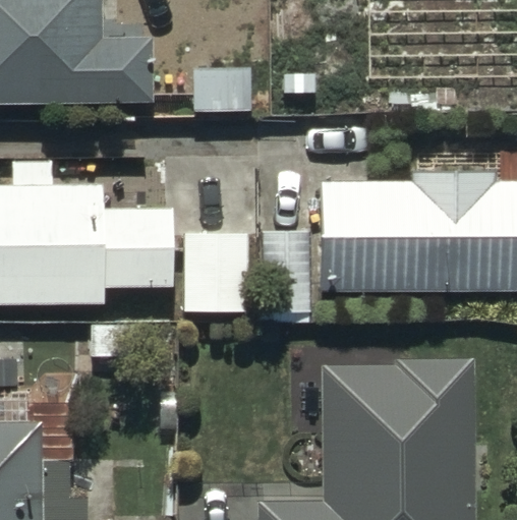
[(0,0),(0,102),(157,104),(158,35),(103,35),(103,0),(0,0)]
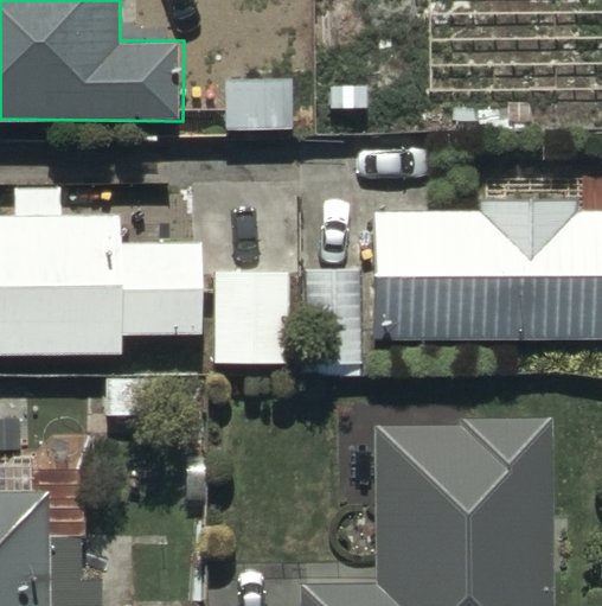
[(475,211),(375,210),(373,338),(601,340),(601,174),(571,174),(571,193),(475,192),(475,211)]
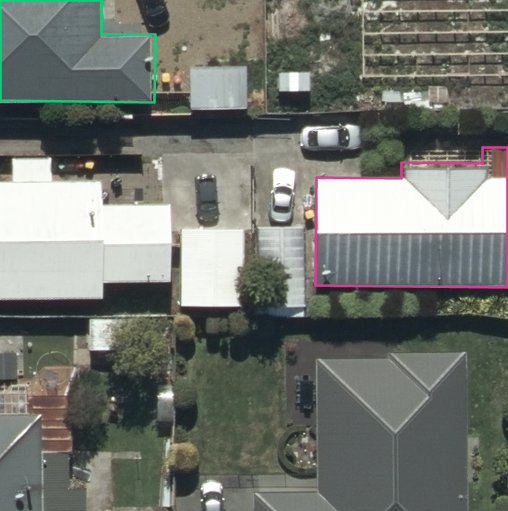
[(12,181),(0,181),(0,295),(100,296),(100,279),(166,279),(166,204),(97,204),(97,182),(49,182),(49,159),(12,159),(12,181)]
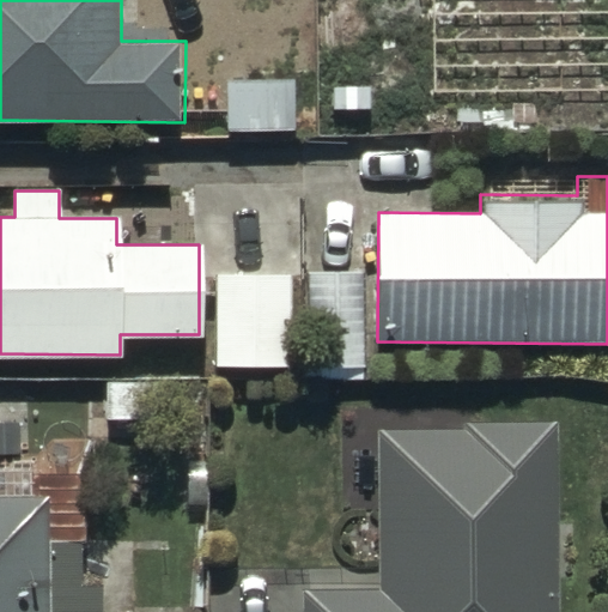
[(368,271),(311,268),(309,367),(364,368),(368,271)]
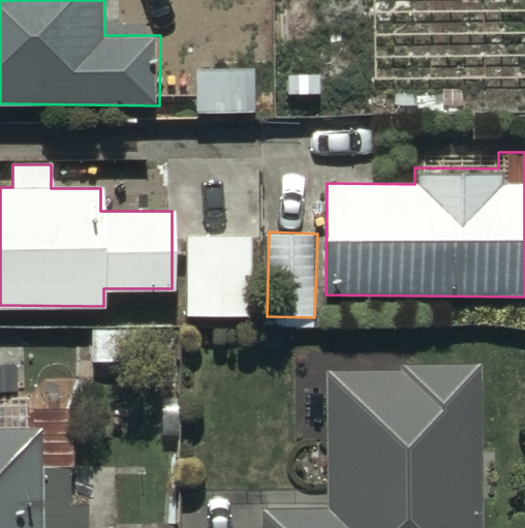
[(188,237),(185,312),(252,315),(255,240),(188,237)]
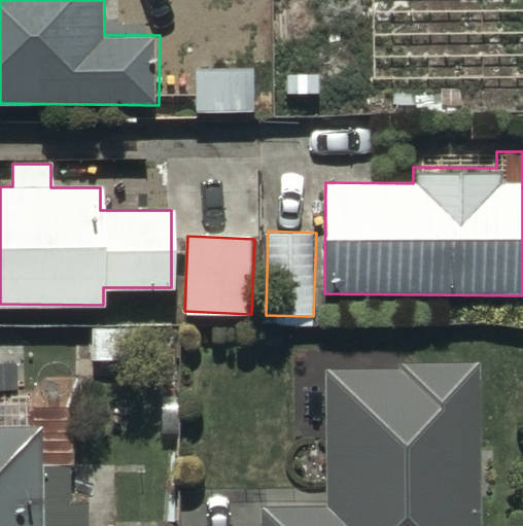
[(263,505),(262,525),(480,525),(480,363),(322,363),(324,505),(263,505)]
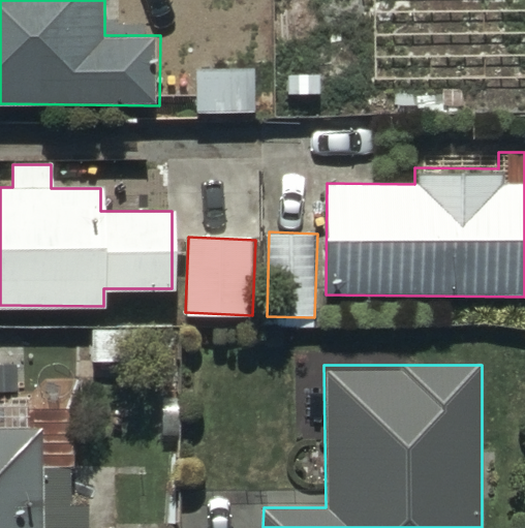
[(90,527),(90,507),(67,507),(68,409),(29,409),(29,430),(0,429),(0,527),(90,527)]
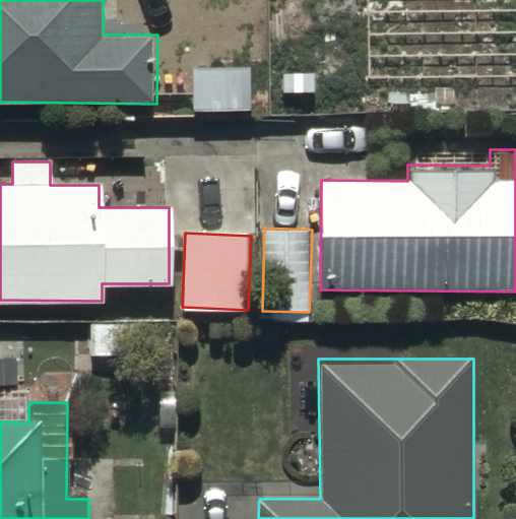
All buildings are outlined.
